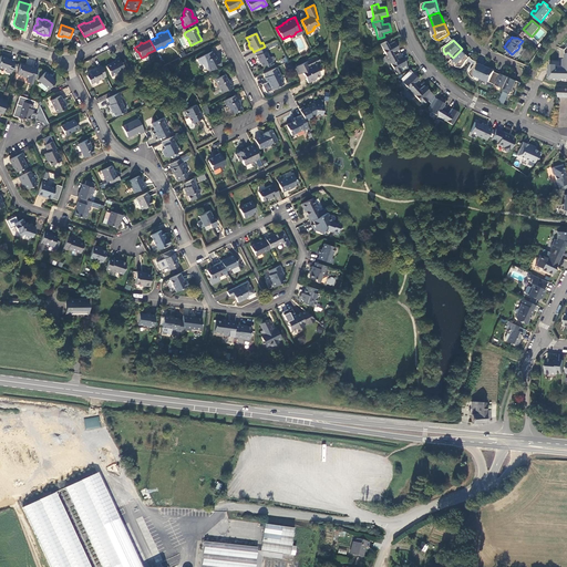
[(388,44),(387,41),(380,43),(387,54),(383,55),(385,60),(394,55),(393,52),(399,49),(394,41),(388,44)]
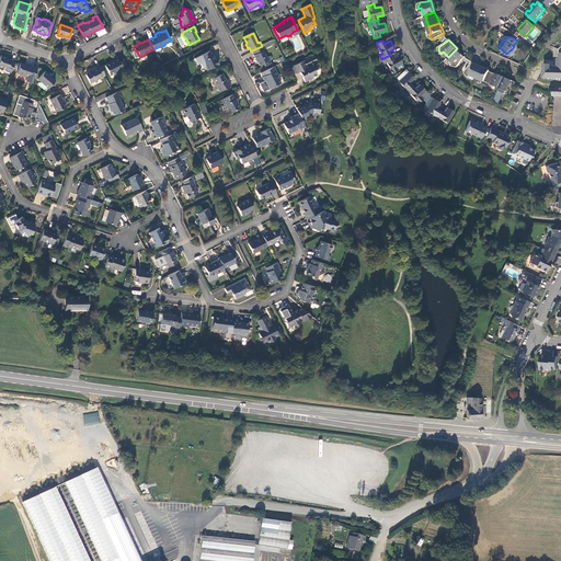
[(265,49),(263,46),(262,46),(252,50),(254,55),(253,55),(255,59),(256,59),(260,66),(268,61),(263,50),(265,49)]
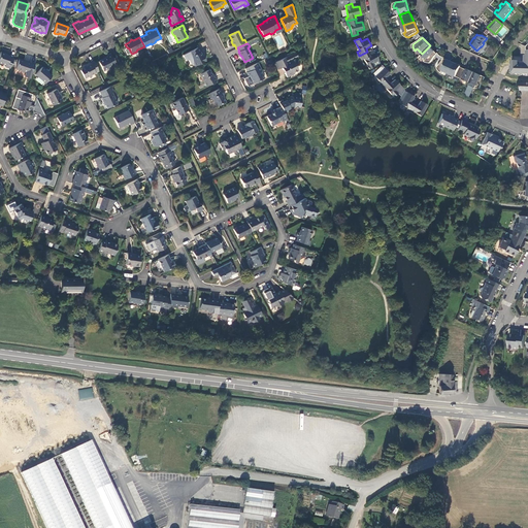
[(436,56),(437,54),(430,45),(422,54),(427,59),(425,61),(428,63),(431,63),(436,56)]
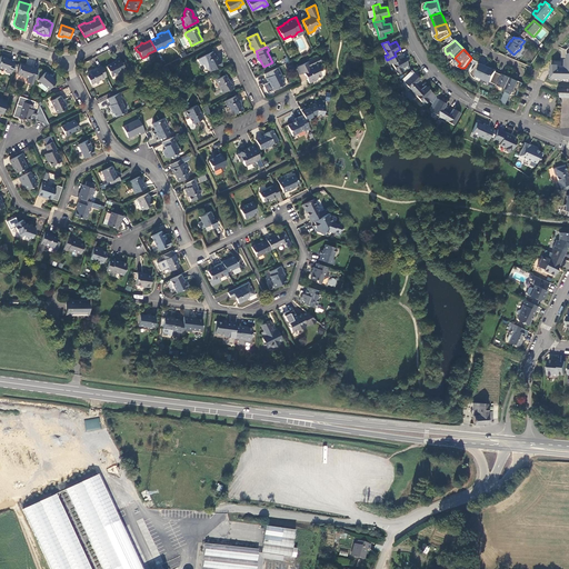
[(558,79),(558,80),(568,80),(568,50),(568,69),(568,68),(568,69),(560,70),(560,66),(551,66),(551,72),(552,76),(553,77),(553,79),(558,79)]
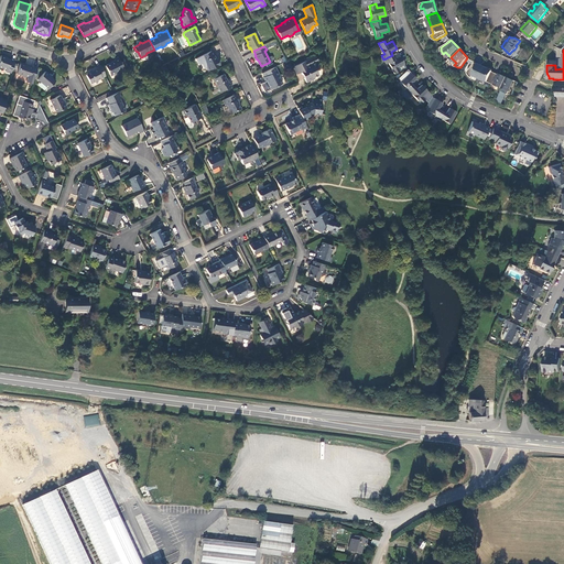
[(210,51),(199,56),(202,62),(203,61),(206,66),(205,67),(206,71),(208,71),(219,65),(216,58),(215,60),(210,51)]
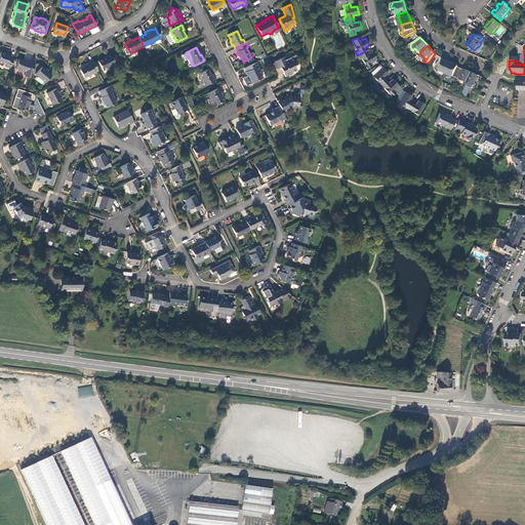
[(5,66),(10,68),(13,58),(9,56),(10,55),(5,53),(0,51),(0,52),(0,63),(5,65),(5,66)]
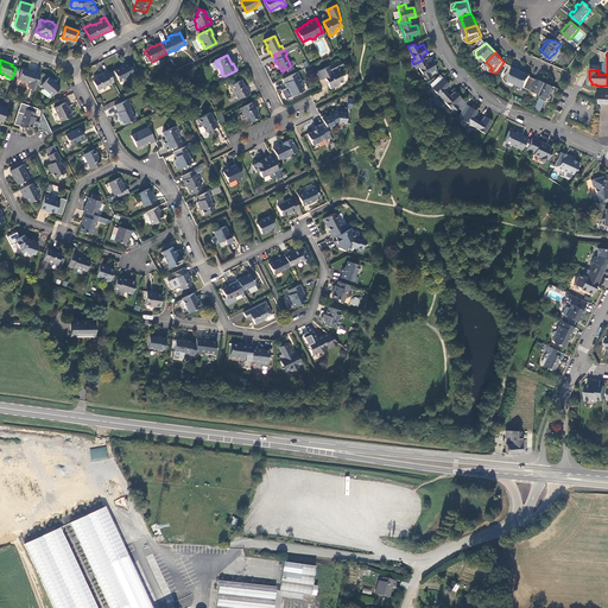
[(425,63),(423,59),(413,64),(416,69),(418,67),(424,78),(431,76),(429,73),(436,69),(432,61),(425,63)]
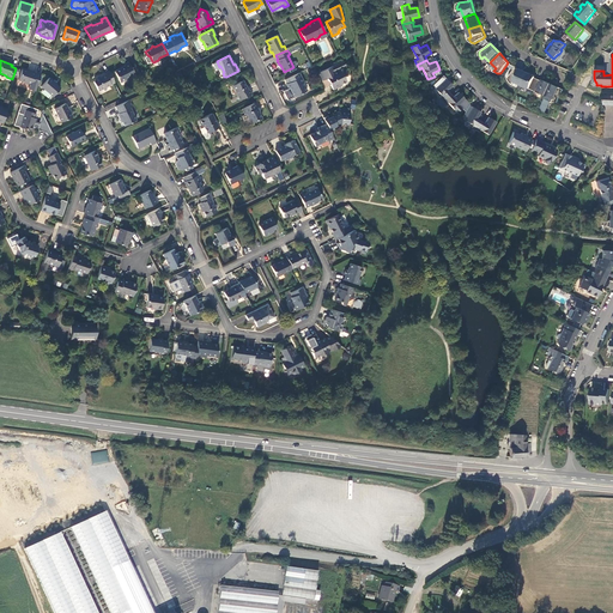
[(341,61),(319,73),(323,80),(327,78),(329,82),(329,80),(331,82),(331,85),(333,90),(341,85),(340,84),(346,82),(344,76),(347,74),(344,67),(341,61)]
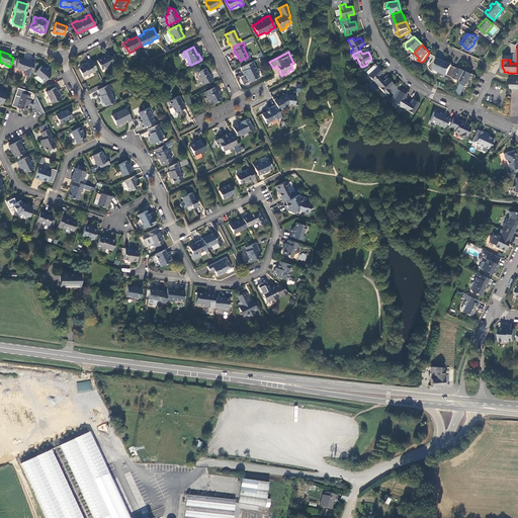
[(113,63),(108,53),(104,55),(105,57),(97,61),(101,69),(113,63)]
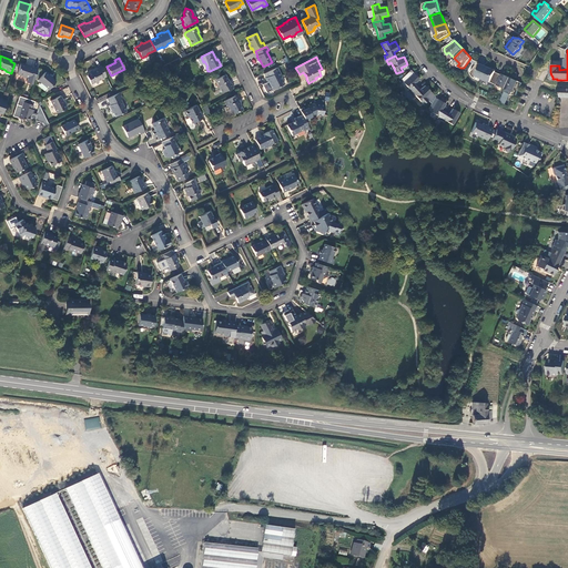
[(32,84),(33,80),(38,68),(33,67),(32,67),(28,66),(28,67),(20,63),(17,74),(28,78),(26,82),(32,84)]
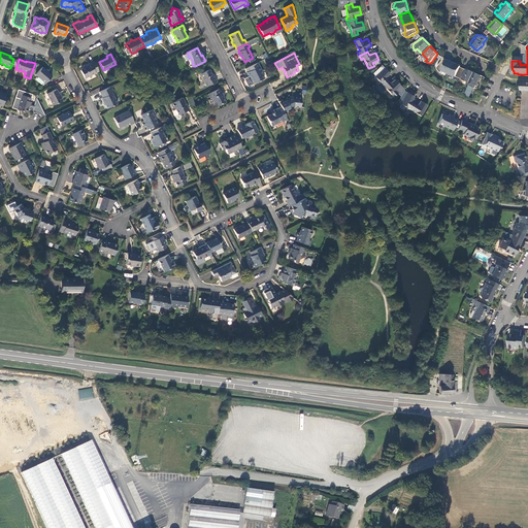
[(442,70),(450,73),(455,63),(444,59),(443,60),(437,67),(439,70),(441,72),(442,70)]
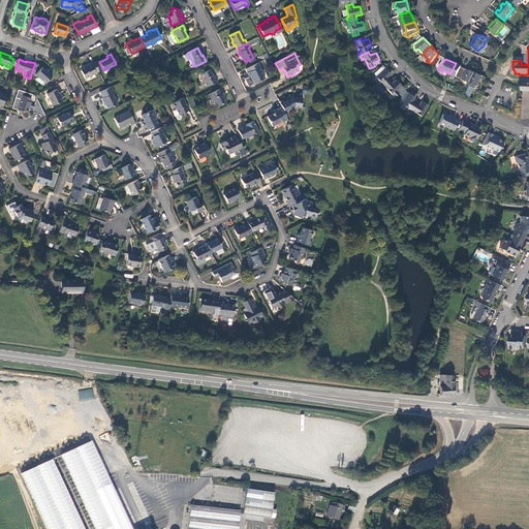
[(85,78),(99,71),(94,62),(90,63),(81,68),(81,70),(85,78)]
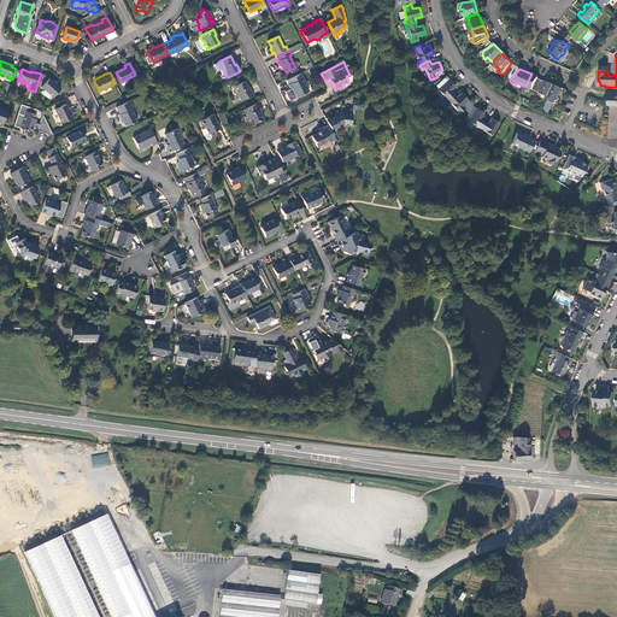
[(306,82),(301,72),(287,80),(289,84),(288,84),(291,89),(286,92),(289,100),(309,90),(305,83),(306,82)]
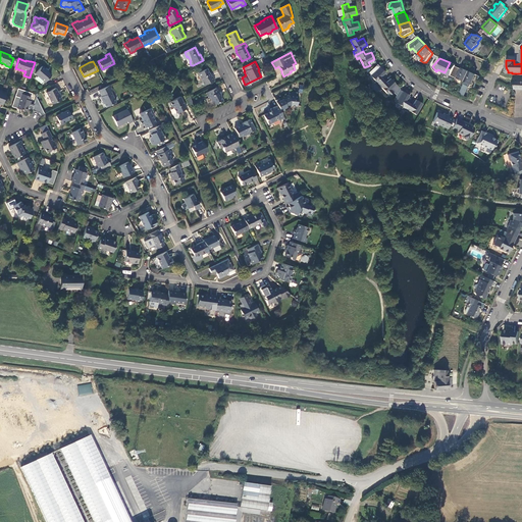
[(465,82),(469,71),(463,68),(462,69),(459,67),(456,66),(456,65),(450,62),(445,72),(455,77),(465,82)]
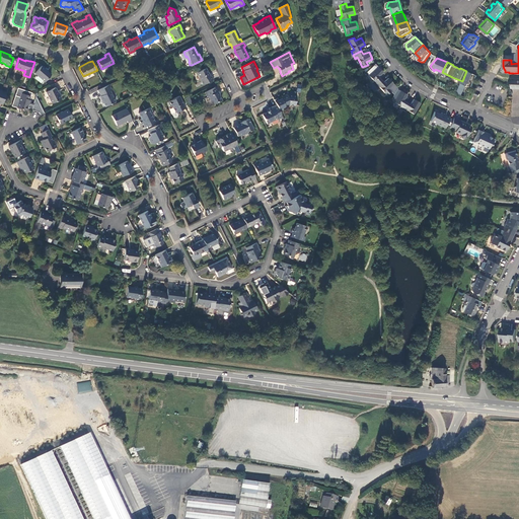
[(45,81),(51,74),(44,69),(45,68),(41,66),(34,73),(45,81)]
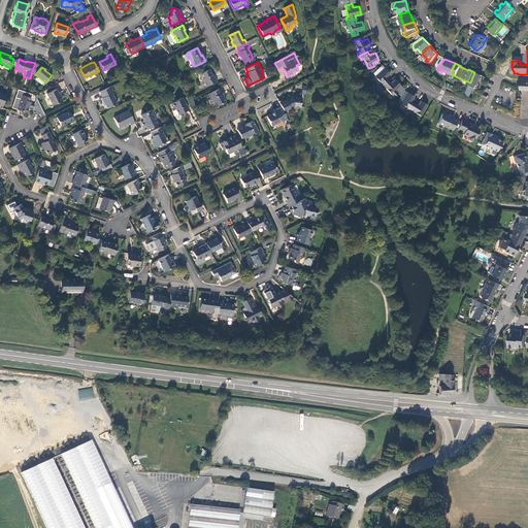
[(378,84),(381,87),(388,80),(386,78),(390,74),(385,68),(374,75),(380,83),(378,84)]
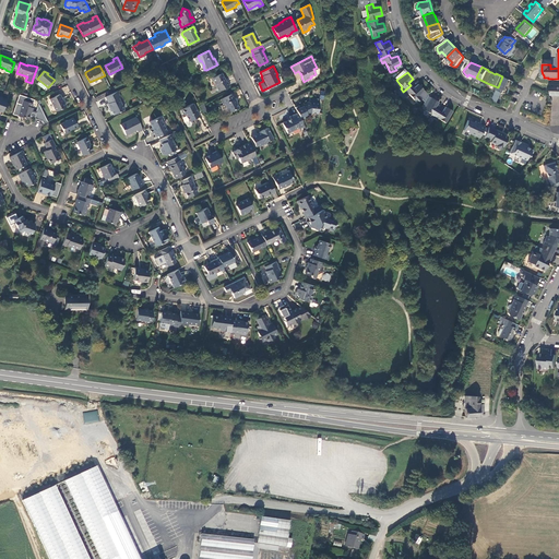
[(212,79),(218,91),(229,85),(227,81),(226,82),(222,74),(212,79)]
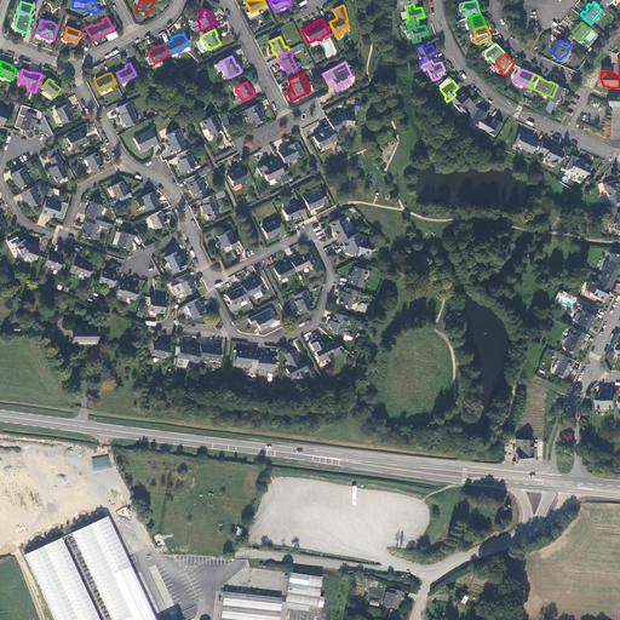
[(561,104),(563,104),(569,90),(557,85),(552,97),(560,101),(558,104),(561,104)]
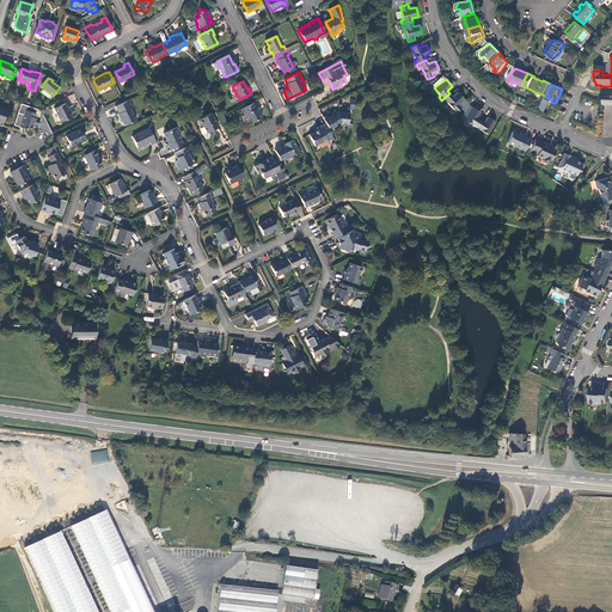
[(453,97),(450,93),(441,101),(445,104),(446,103),(456,112),(460,108),(464,112),(469,104),(458,92),(453,97)]
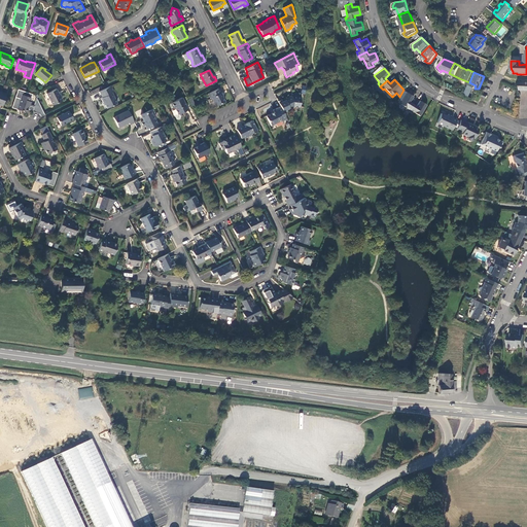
[(113,92),(111,85),(98,93),(100,98),(103,103),(104,103),(106,108),(116,103),(111,93),(113,92)]
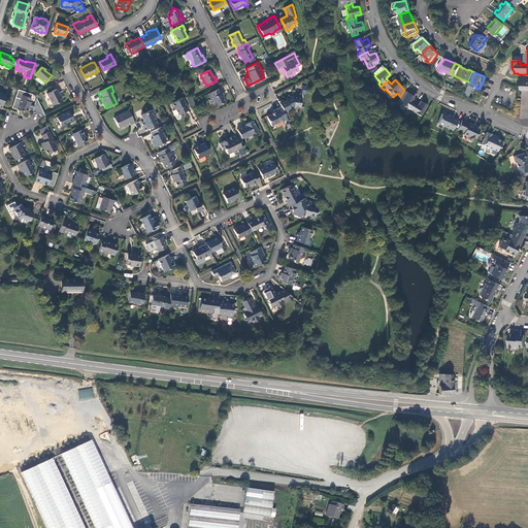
[(59,96),(56,89),(46,94),(52,105),(62,100),(60,95),(59,96)]
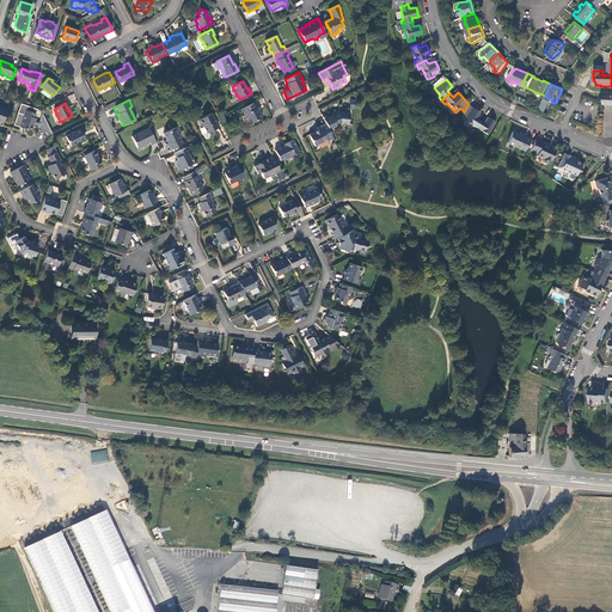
[(261,118),(254,103),(240,110),(243,115),(245,114),(250,123),(261,118)]
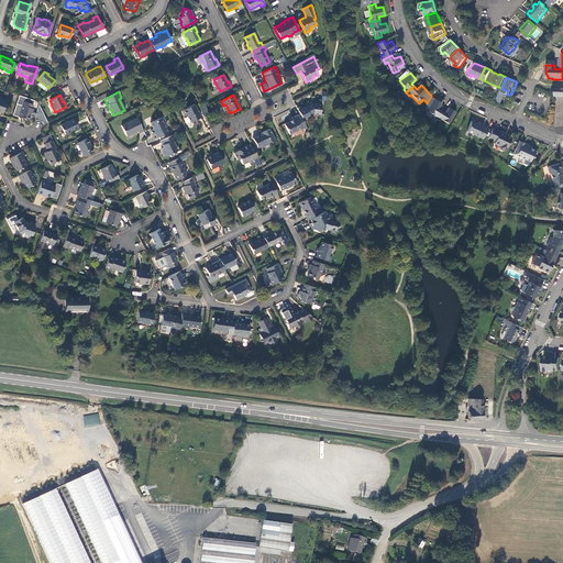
[(20,105),(17,103),(13,116),(28,120),(30,113),(31,113),(33,109),(32,109),(34,100),(25,98),(24,101),(22,100),(20,105)]
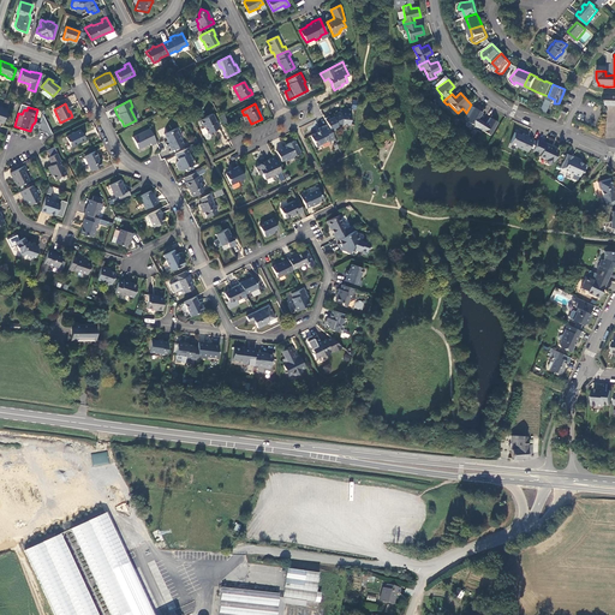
[(329,117),(324,118),(327,125),(330,131),(335,129),(334,127),(338,125),(338,126),(342,124),(350,125),(351,108),(341,108),(340,112),(333,115),(334,117),(330,119),(329,117)]
